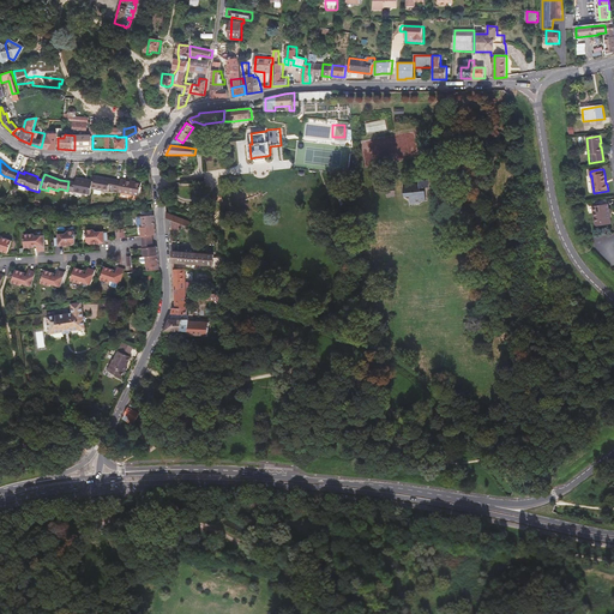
[(121,180),(95,176),(94,181),(92,190),(109,191),(109,190),(120,191),(121,180)]
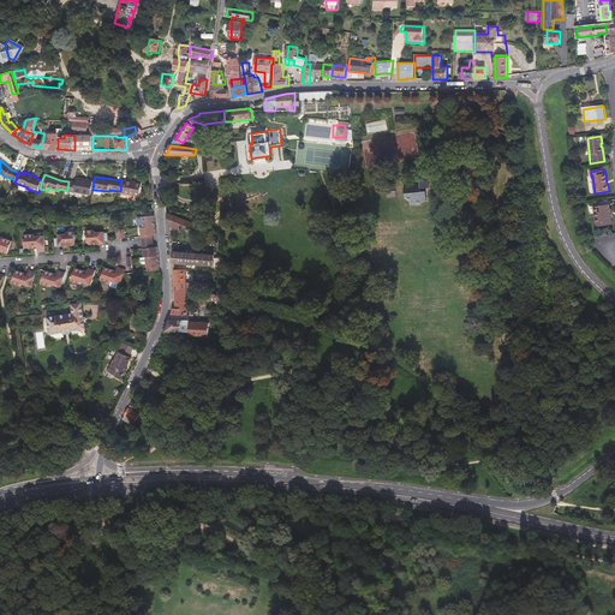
[(67,191),(91,196),(93,190),(94,181),(77,178),(77,183),(69,181),(67,191)]
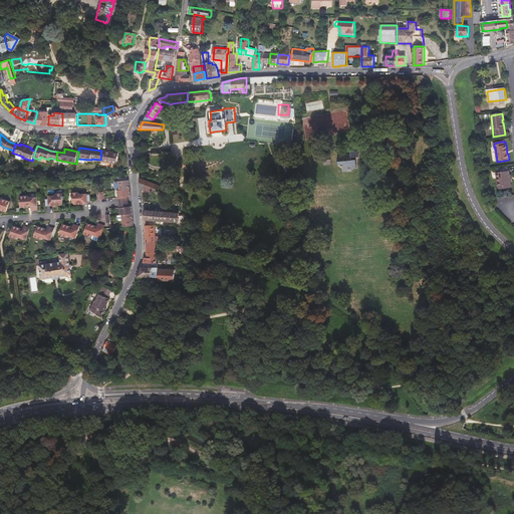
[(119,154),(101,150),(101,151),(100,160),(99,162),(117,165),(119,154)]
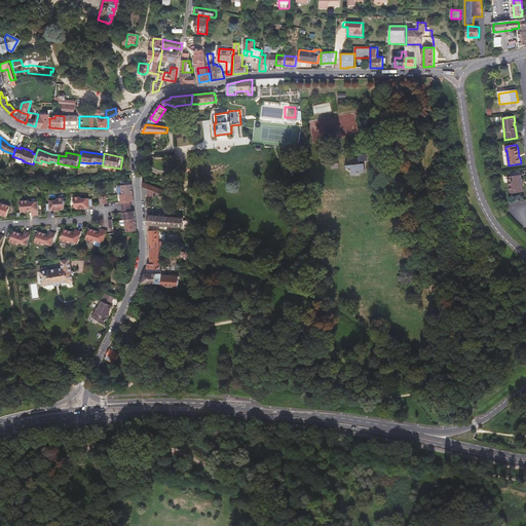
[(367,160),(367,154),(360,154),(360,158),(353,158),(353,157),(346,157),(346,167),(351,167),(352,175),(360,174),(360,172),(366,172),(365,160),(367,160)]
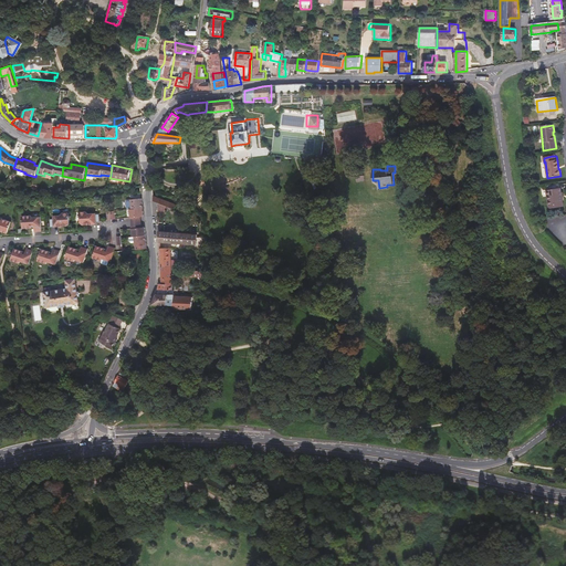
[(559,188),(559,185),(548,186),(548,190),(547,190),(549,206),(556,205),(556,208),(563,207),(562,196),(563,196),(563,192),(562,192),(561,188),(559,188)]
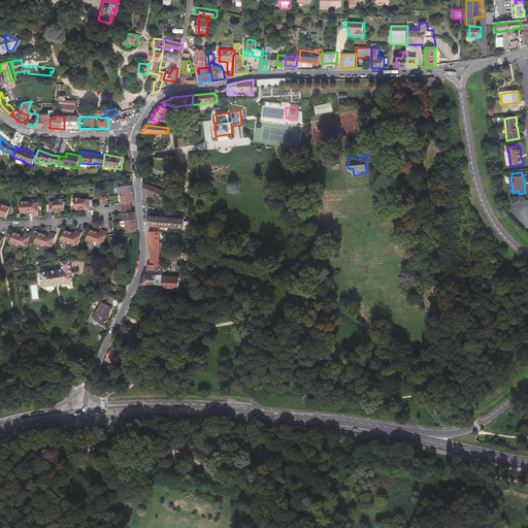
[(166,191),(143,182),(143,189),(147,190),(155,193),(161,195),(165,196),(167,197),(166,191)]
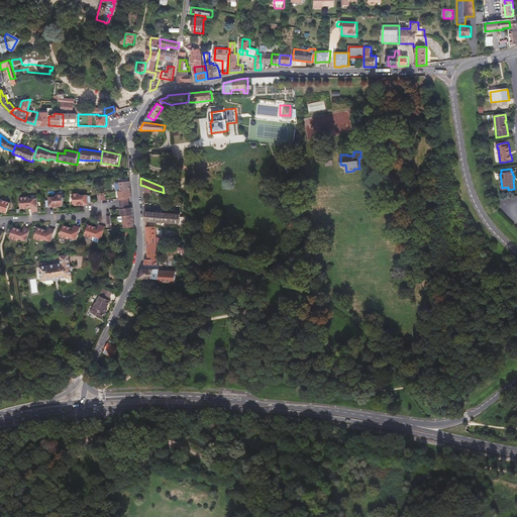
[(131,188),(130,179),(119,181),(120,189),(131,188)]
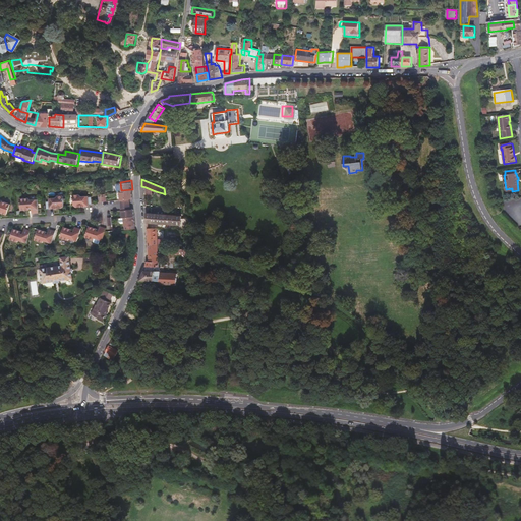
[(132,189),(121,190),(119,190),(120,198),(129,197),(132,197),(132,189)]
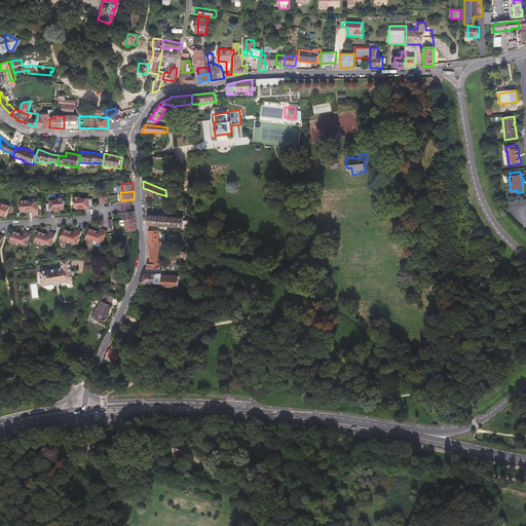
[(75,200),(75,205),(78,208),(82,208),(82,207),(84,207),(84,208),(90,207),(90,204),(89,198),(89,197),(81,197),(80,195),(74,196),(75,199),(75,200)]
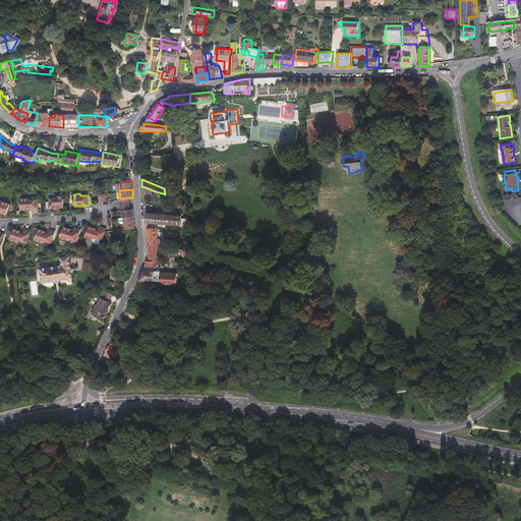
[(63,207),(64,205),(63,199),(63,197),(63,194),(58,194),(56,197),(49,197),(50,199),(50,208),(55,207),(55,206),(57,206),(57,207),(63,207)]
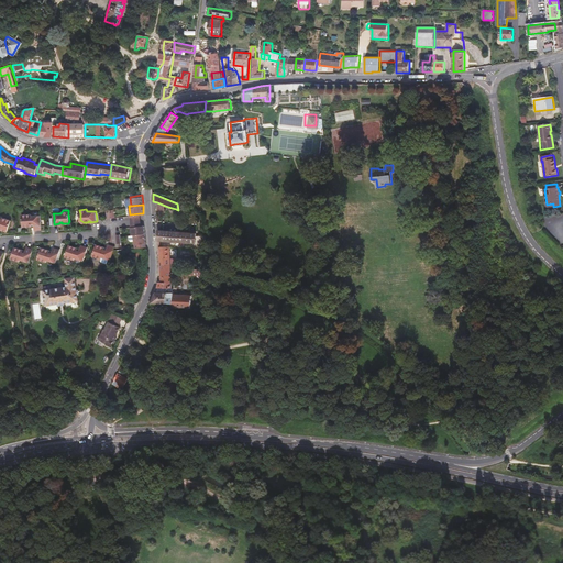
[(42,229),(42,224),(42,214),(32,214),(32,213),(22,214),(23,227),(33,225),(32,223),(35,223),(35,225),(35,229),(42,229)]
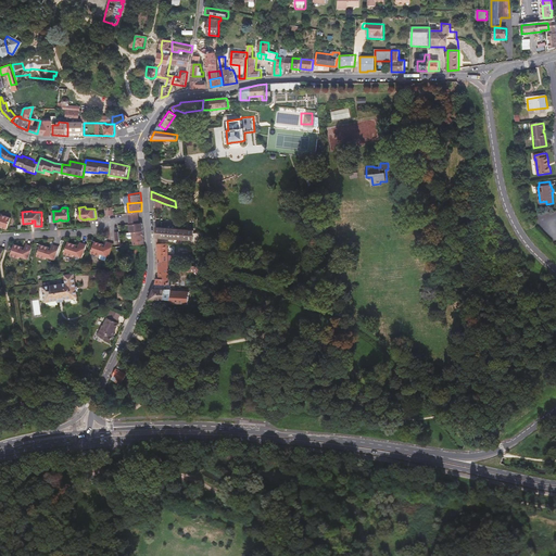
[(138,211),(128,212),(129,219),(129,223),(139,222),(139,218),(138,211)]
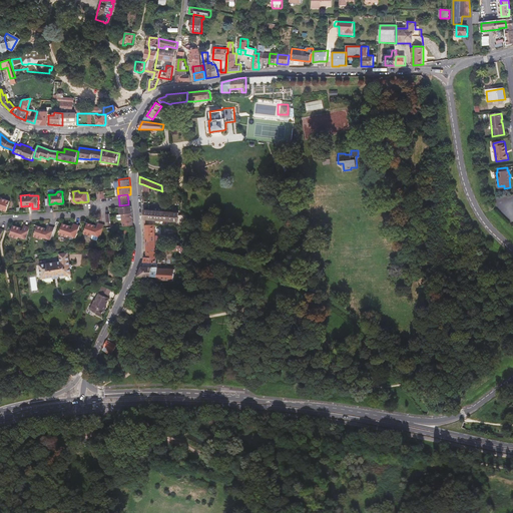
[(0,198),(0,206),(0,207),(0,208),(7,210),(10,200),(2,197),(2,199),(0,198)]
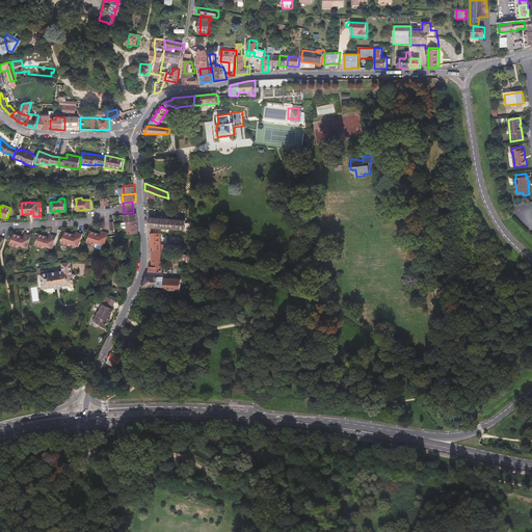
[(137,220),(136,212),(133,212),(124,213),(125,221),(127,221),(137,220)]
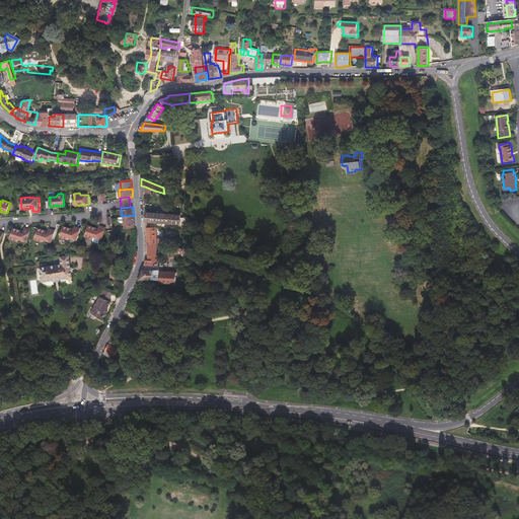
[(146,213),(147,222),(180,224),(192,225),(192,222),(189,218),(180,217),(180,215),(173,215),(165,214),(165,212),(165,210),(157,209),(156,211),(156,213),(146,213)]
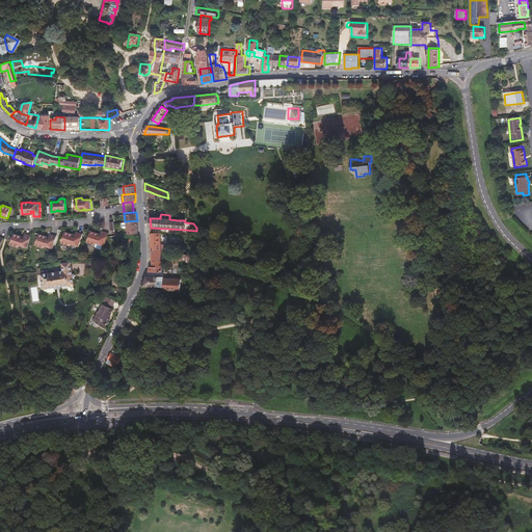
[(138,232),(137,220),(127,221),(127,225),(128,233),(138,232)]
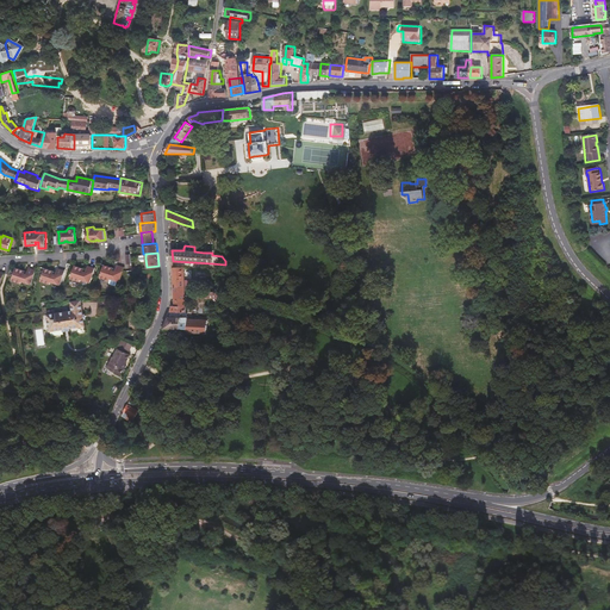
[(122,279),(125,267),(125,265),(118,262),(117,266),(117,268),(113,267),(114,265),(105,262),(101,275),(111,279),(112,275),(117,277),(122,279)]
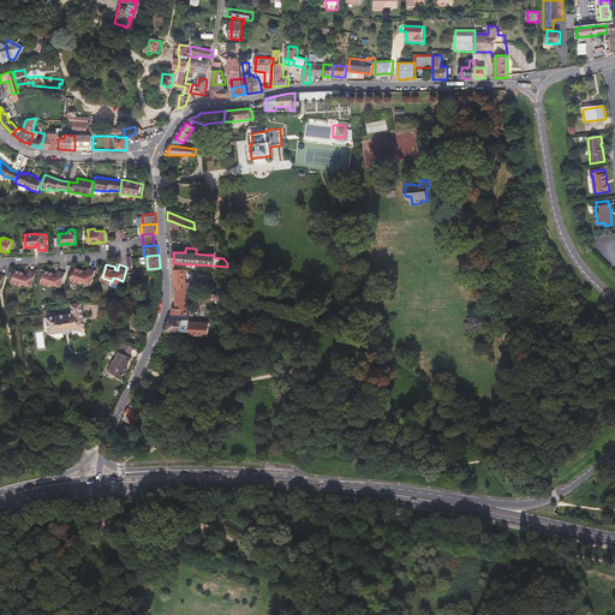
[(85,268),(77,266),(73,279),(83,281),(83,280),(93,282),(96,268),(89,266),(89,269),(88,272),(85,270),(85,268)]
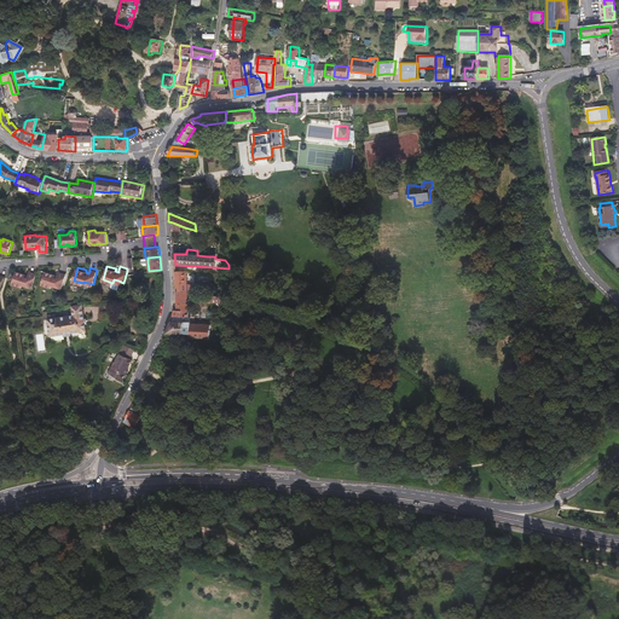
[(27,275),(17,271),(13,284),(23,287),(24,284),(33,287),(38,272),(30,271),(29,275),(29,276),(27,276),(27,275)]
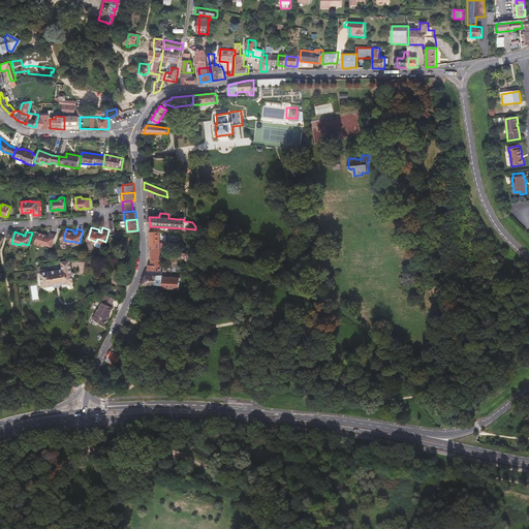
[(48,234),(39,231),(37,243),(45,245),(45,243),(54,245),(57,232),(51,231),(50,235),(50,236),(48,236),(48,234)]
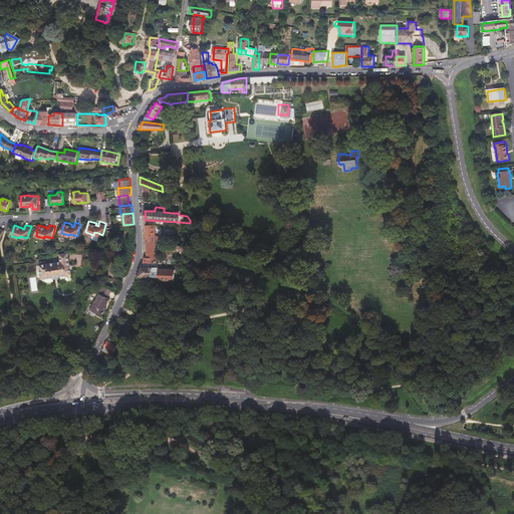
[(157,237),(156,225),(146,226),(147,242),(157,242),(157,237)]
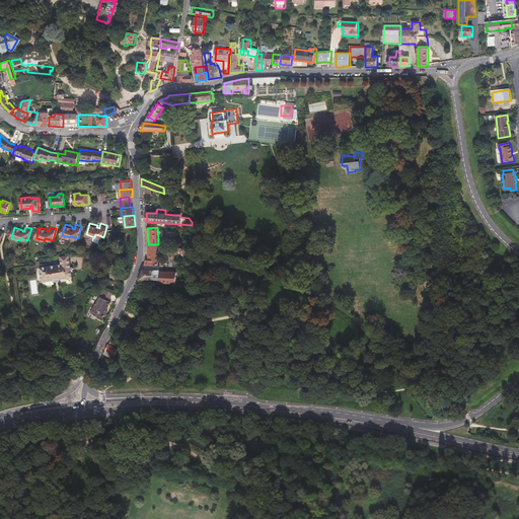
[(145,266),(159,266),(158,248),(158,244),(148,244),(148,261),(146,261),(145,266)]
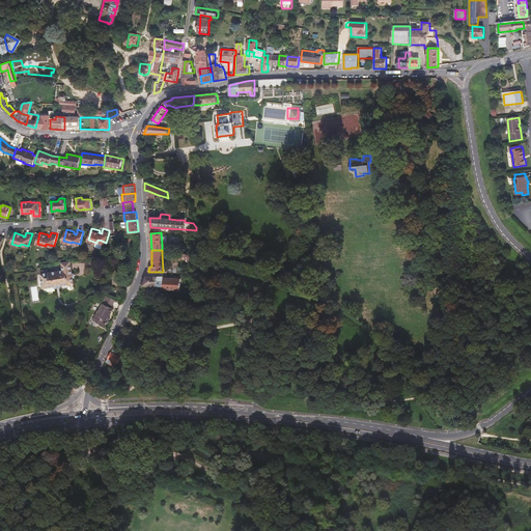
[(74,277),(74,274),(72,260),(63,261),(64,270),(43,273),(45,287),(56,286),(62,285),(75,283),(74,277)]
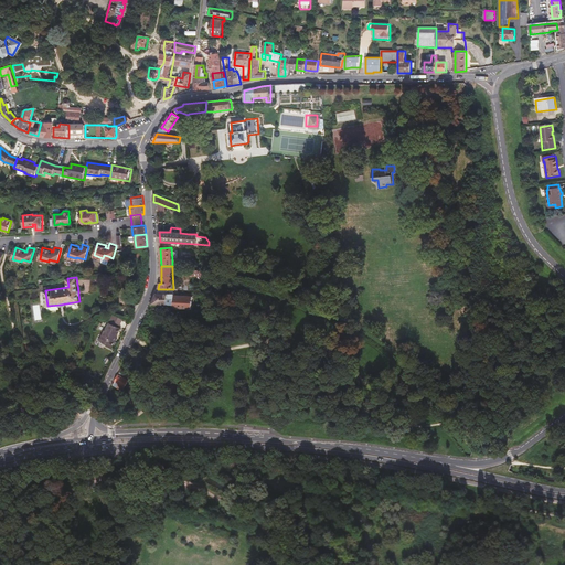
[(173,306),(173,296),(173,289),(158,289),(156,295),(152,305),(153,305),(173,306)]
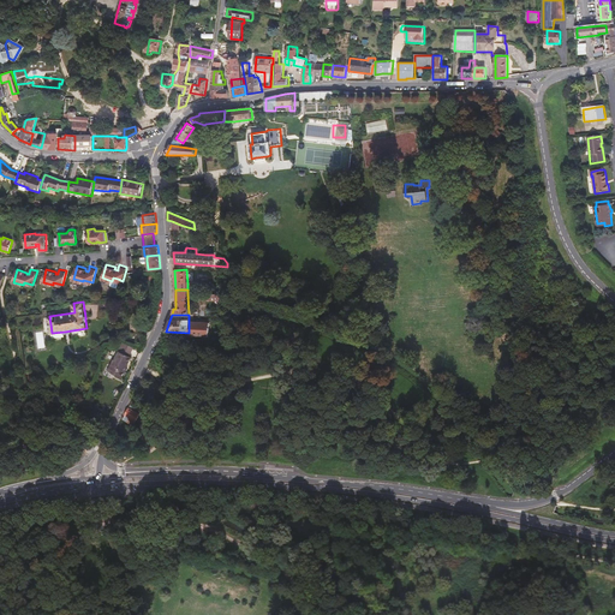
[(189,336),(209,338),(210,324),(189,322),(189,333),(189,336)]
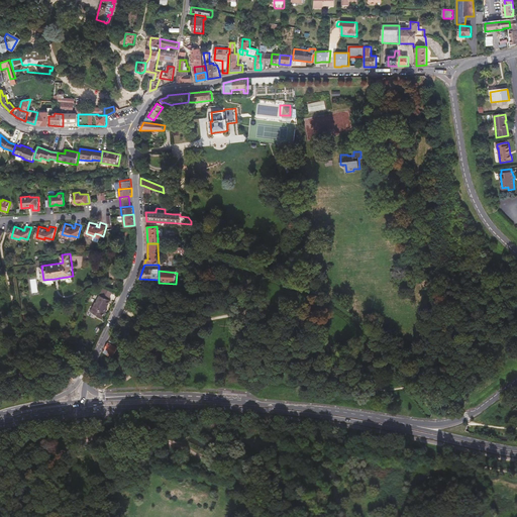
[(88,325),(98,329),(106,312),(104,312),(107,304),(99,301),(88,325)]
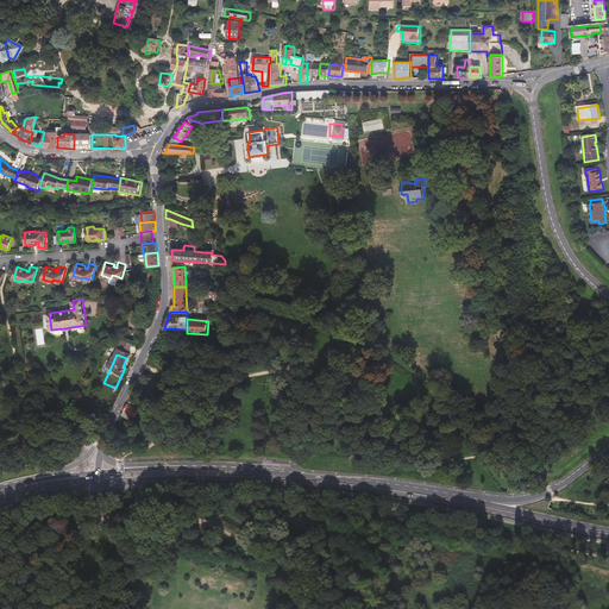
[(127,405),(121,415),(133,422),(139,410),(127,405)]
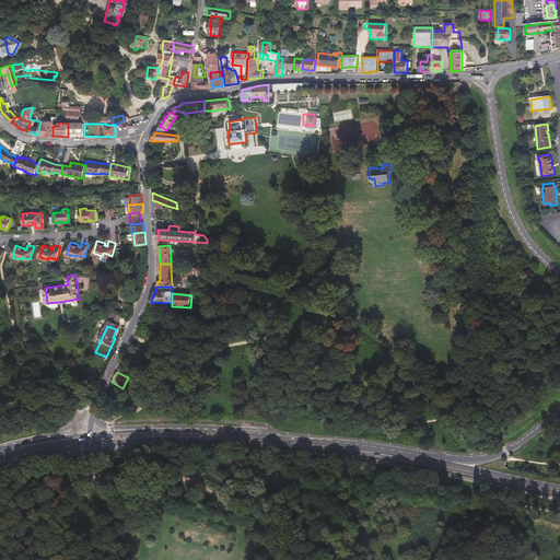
[(135,406),(141,393),(135,389),(129,399),(135,406)]
